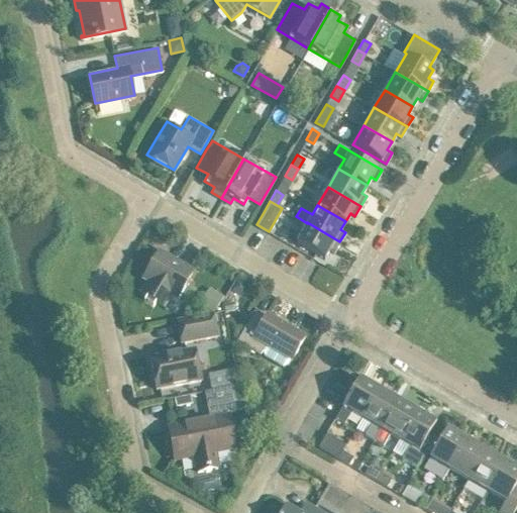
[(334,251),(339,241),(307,222),(307,223),(296,241),(324,258),(329,248),(334,251)]
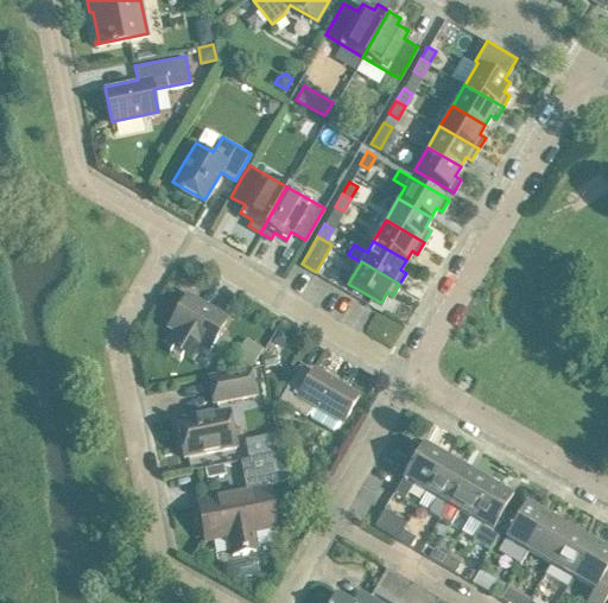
[(208,347),(214,336),(226,316),(187,293),(169,324),(176,328),(168,343),(170,344),(191,357),(200,342),(208,347)]
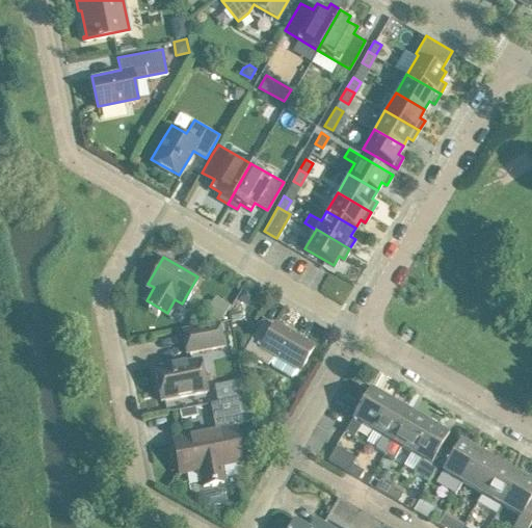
[(220,320),(231,302),(216,294),(206,312),(220,320)]
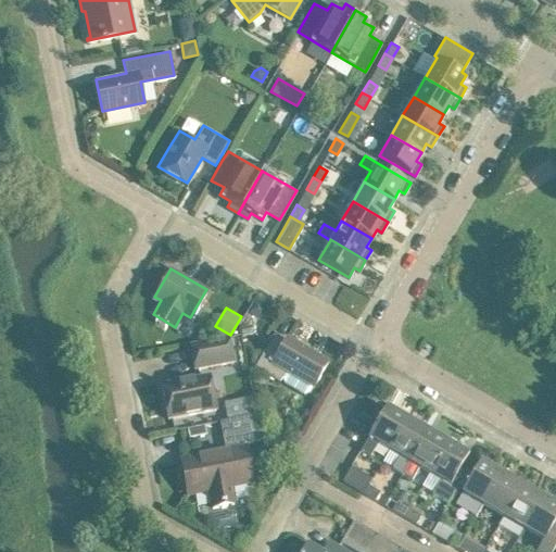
[(285,339),(273,333),(254,365),(280,379),(286,371),(287,371),(283,376),(285,381),(304,392),(310,390),(312,386),(313,386),(328,360),(287,336),(285,339)]
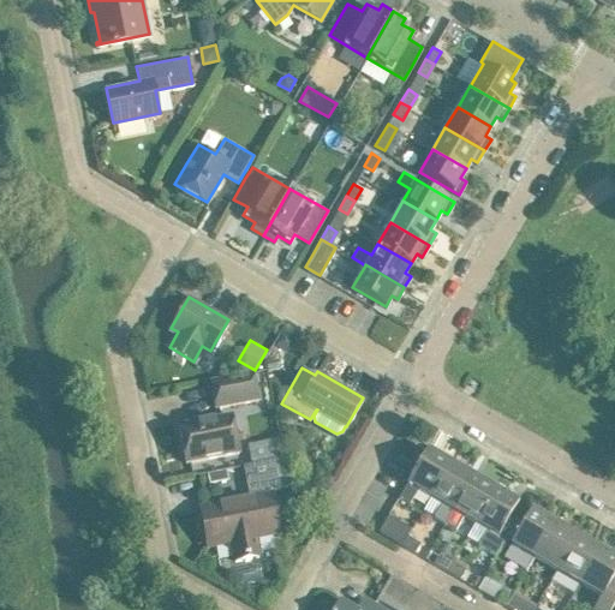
[(215,406),(257,398),(252,371),(210,378),(215,406)]
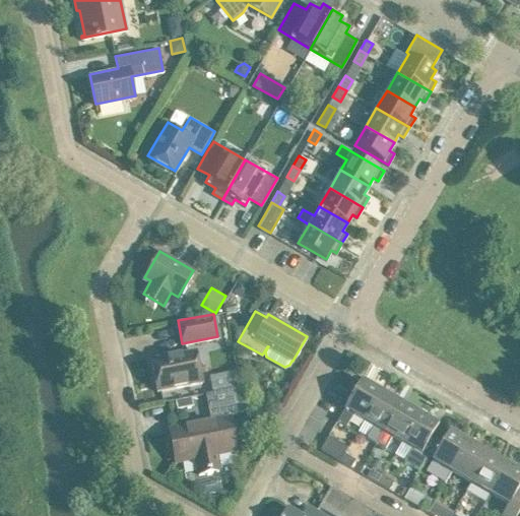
[(156,390),(177,386),(201,381),(195,349),(150,358),(156,390)]
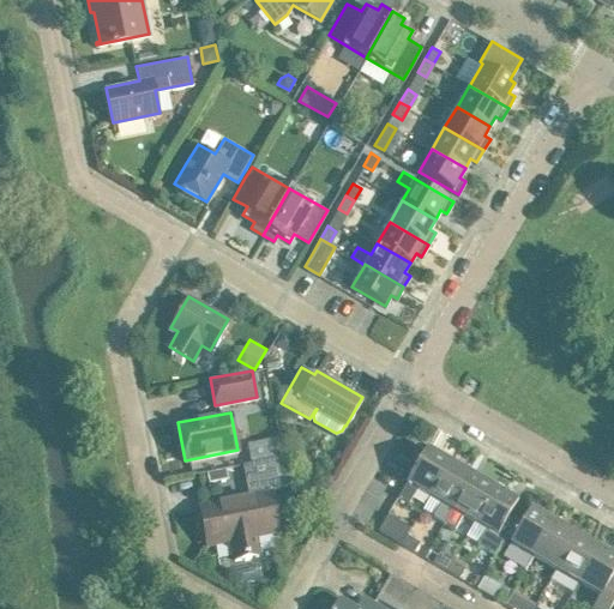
[(410,460),(416,450),(417,448),(405,441),(398,452),(410,460)]
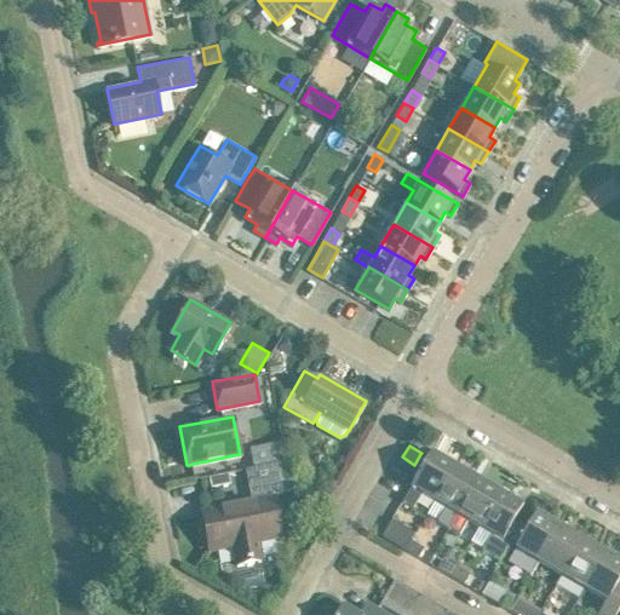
[(434,499),(453,464),(431,452),(430,450),(411,486),(402,500),(413,506),(422,492),(434,499)]
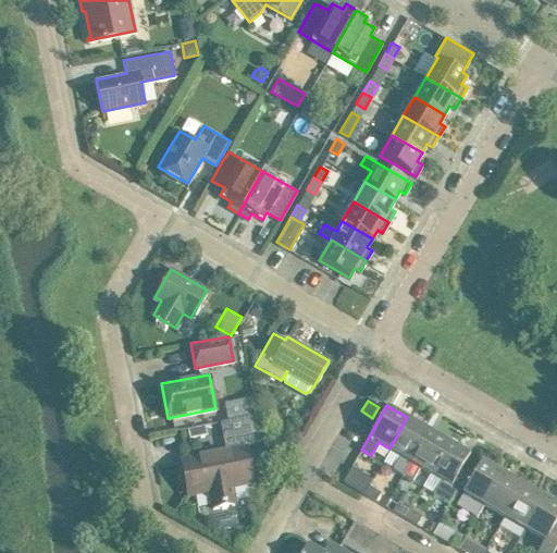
[(234,502),(231,484),(248,481),(240,443),(261,439),(257,413),(220,420),(226,450),(185,458),(193,492),(209,489),(212,506),(234,502)]
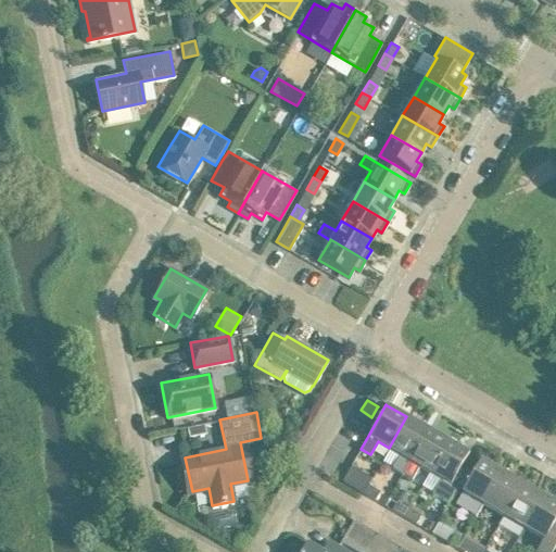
[(402,473),(409,459),(427,428),(406,416),(389,448),(400,453),(391,466),(402,473)]
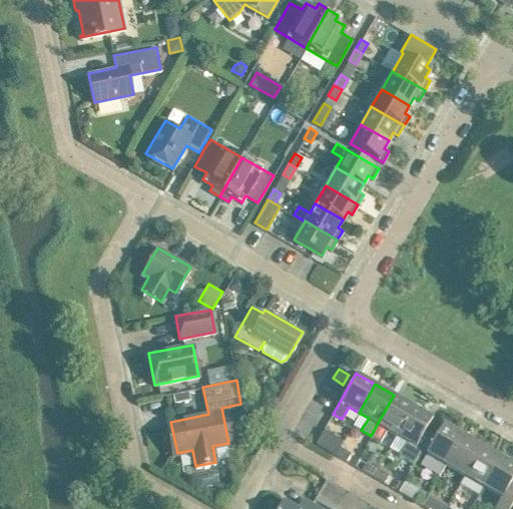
[(187,391),(172,394),(173,403),(189,399),(187,391)]
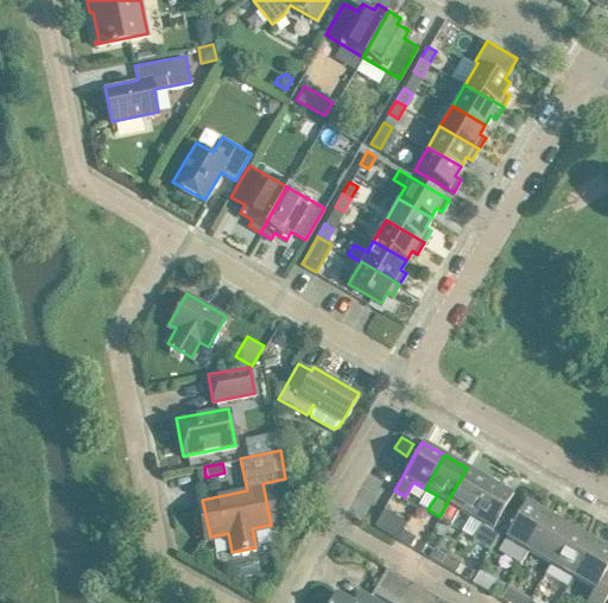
[(469,514),(489,481),(467,468),(448,501),(439,516),(449,522),(457,508),(469,514)]
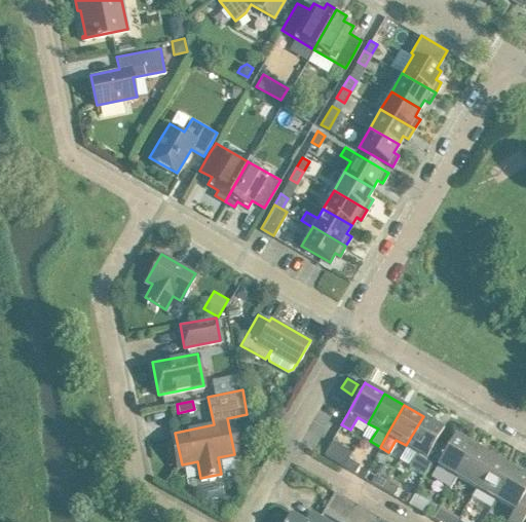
[(442,427),(423,416),(406,445),(416,451),(409,465),(423,474),(433,458),(426,455),(443,427),(442,426),(442,427)]
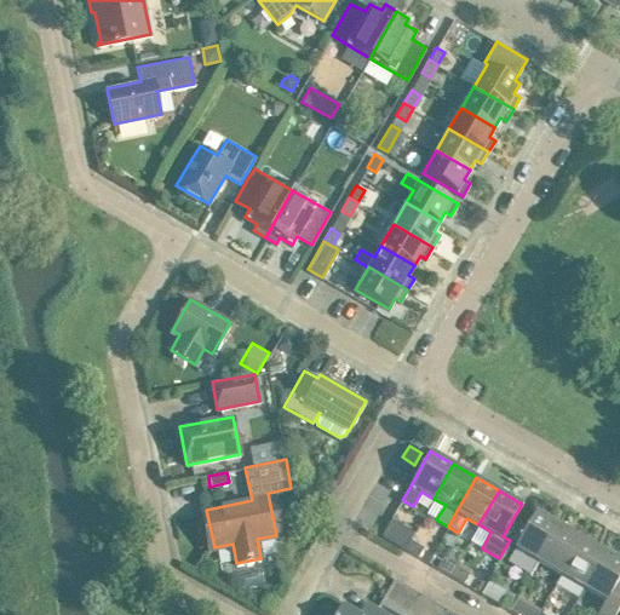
[(306,528),(321,518),(314,506),(299,515),(306,528)]
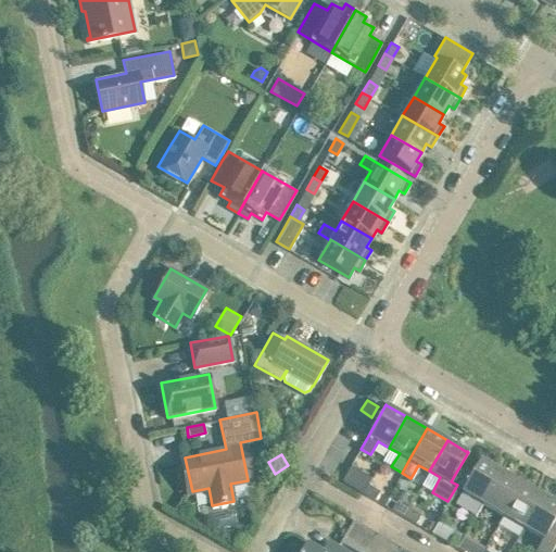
[(478,511),(482,502),(501,471),(480,459),(455,501),(476,513),(477,511),(478,511)]
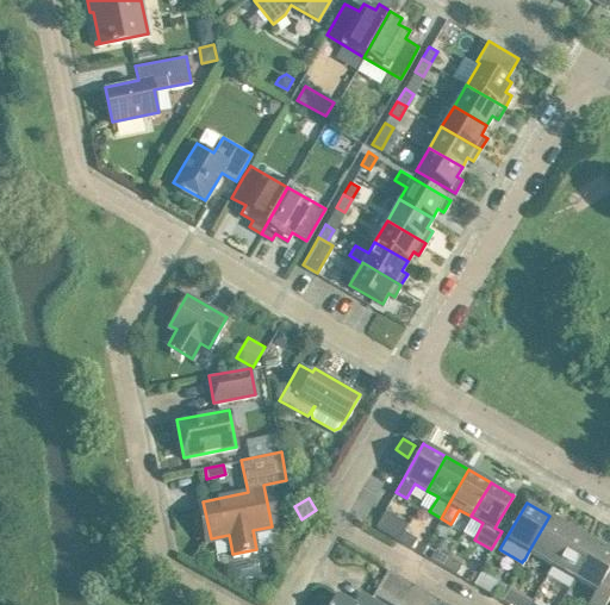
[(398,538),(404,530),(408,522),(405,522),(385,510),(375,526),(398,538)]
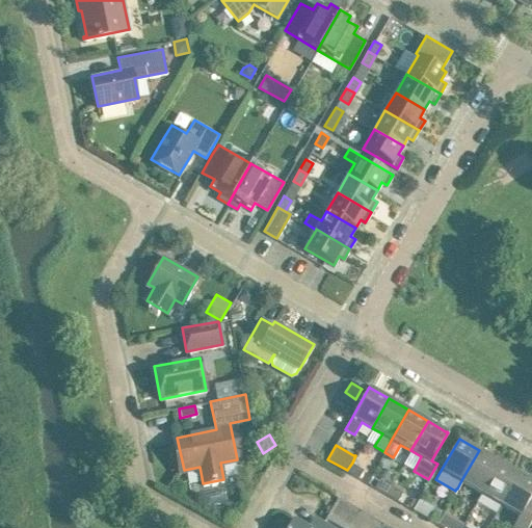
[(481,492),(499,462),(479,450),(461,480),(481,492)]
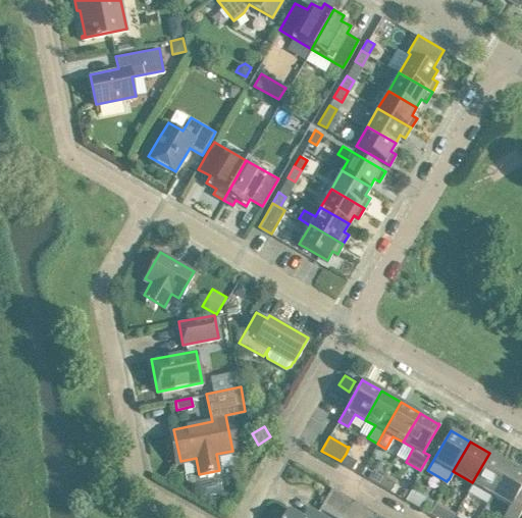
[(486,502),(490,493),(508,464),(489,453),(472,482),(473,482),(469,491),(486,502)]
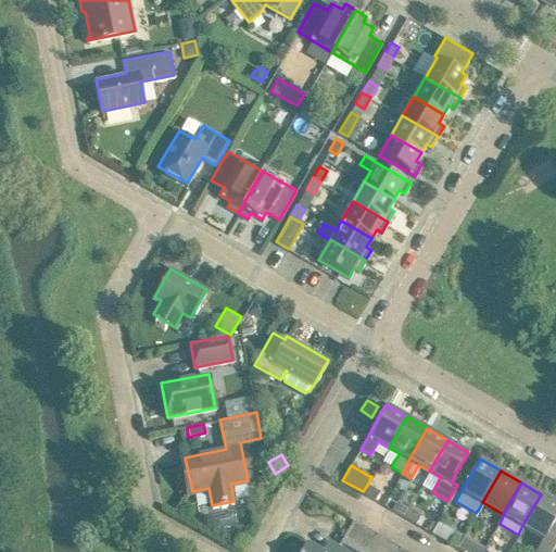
[(375,499),(380,490),(368,484),(363,491),(375,499)]
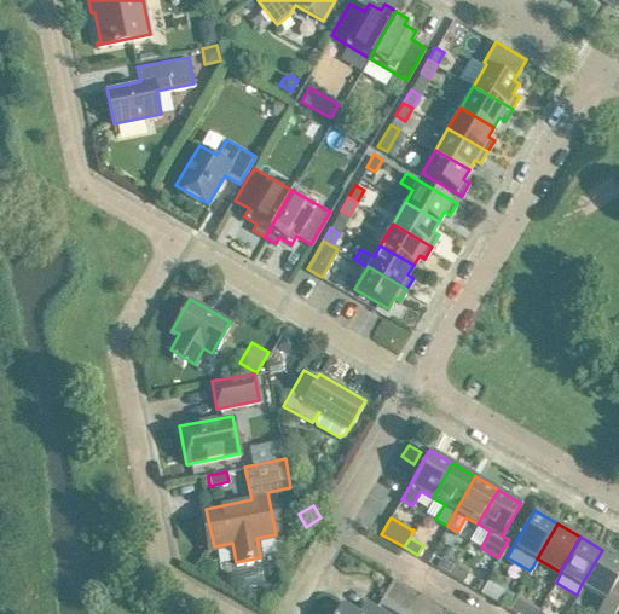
[(596,613),(612,613),(618,603),(618,575),(618,577),(618,574),(618,559),(602,550),(582,584),(605,597),(595,613),(596,613)]
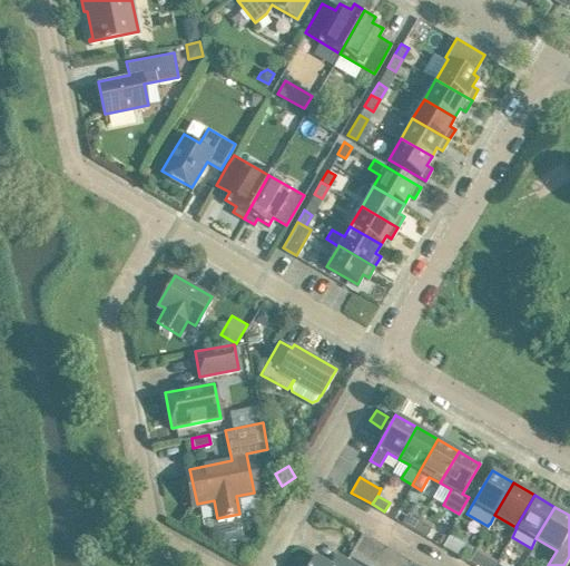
[(414,528),(419,519),(406,513),(402,521),(414,528)]
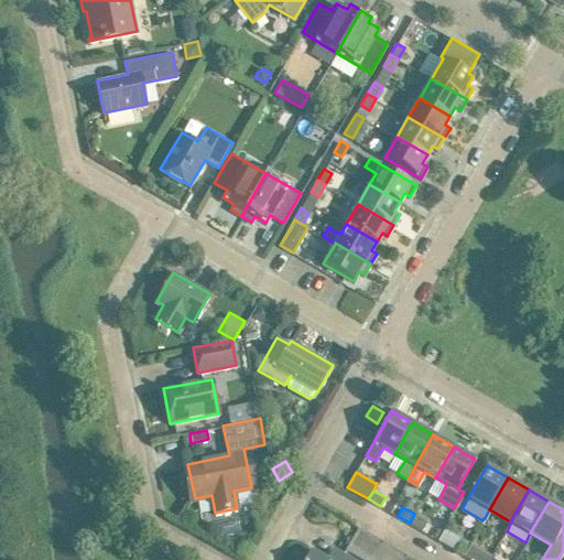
[(422,529),(426,521),(414,514),(410,523),(422,529)]
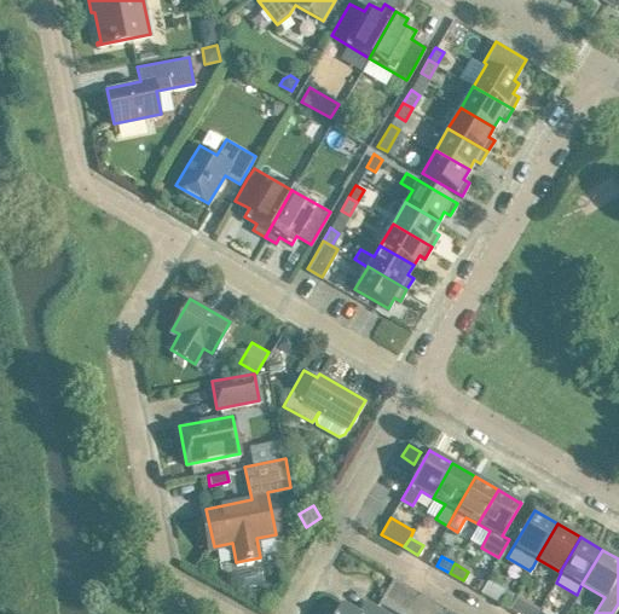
[(391,609),(406,584),(393,577),(379,602),(391,609)]
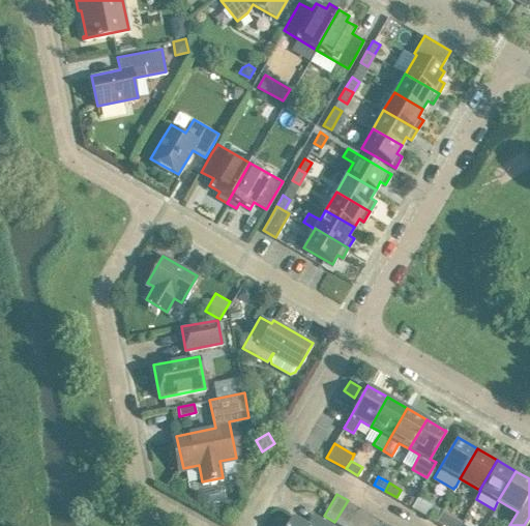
[(342,525),(346,525),(358,506),(348,500),(334,522),(342,525)]
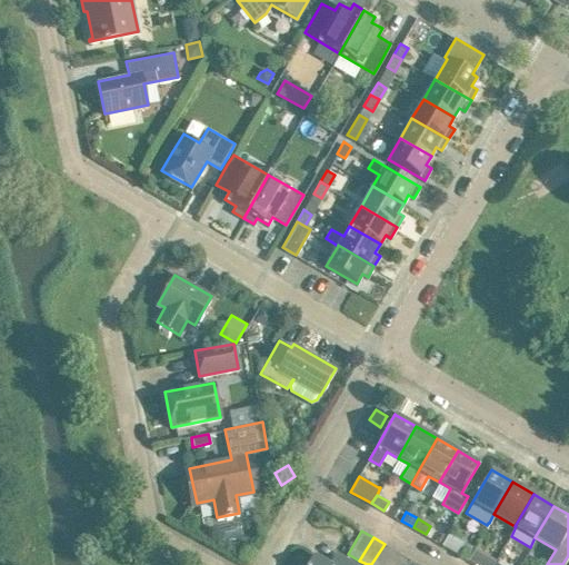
[(468,559),(475,547),(467,543),(466,544),(460,554),(468,559)]
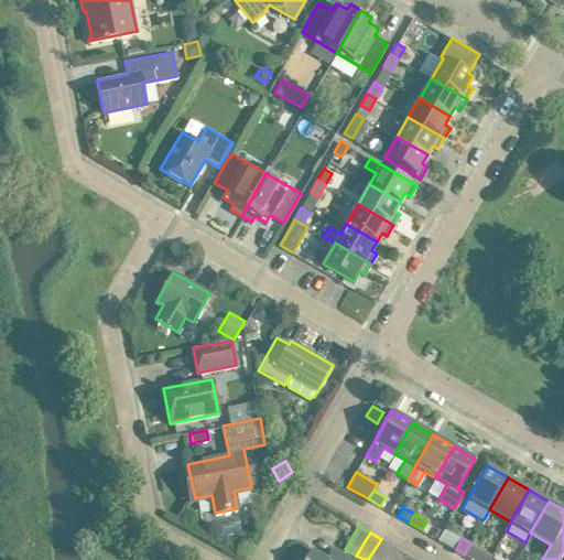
[(383,559),(392,546),(381,539),(368,559),(383,559)]
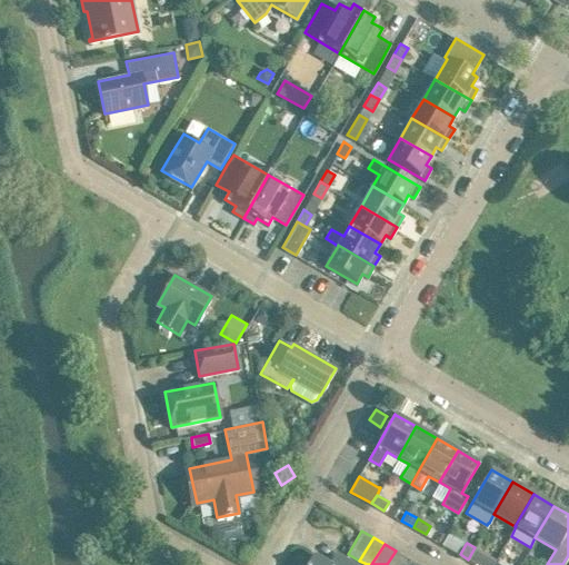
[(478,564),(491,564),(496,558),(475,547),(468,559),(478,564)]
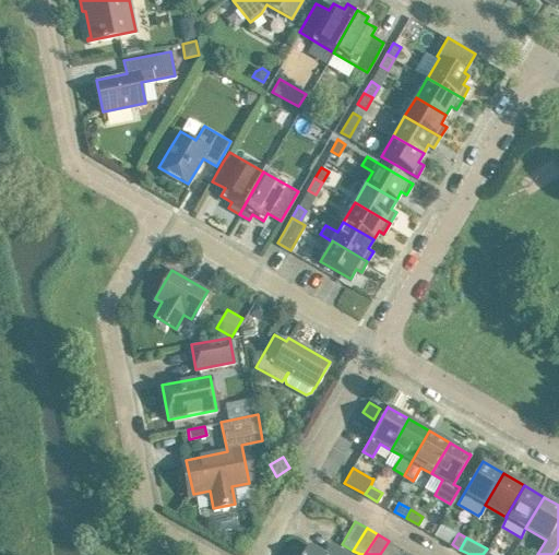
[(395,554),(401,547),(389,541),(380,554),(395,554)]
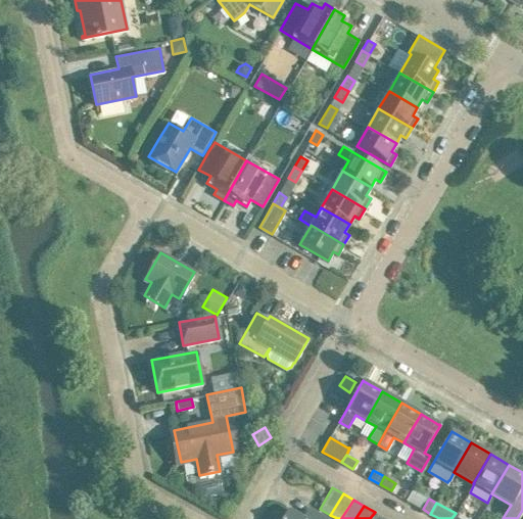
[(327,518),(316,512),(308,508),(302,518),(289,511),(283,518),(327,518)]
